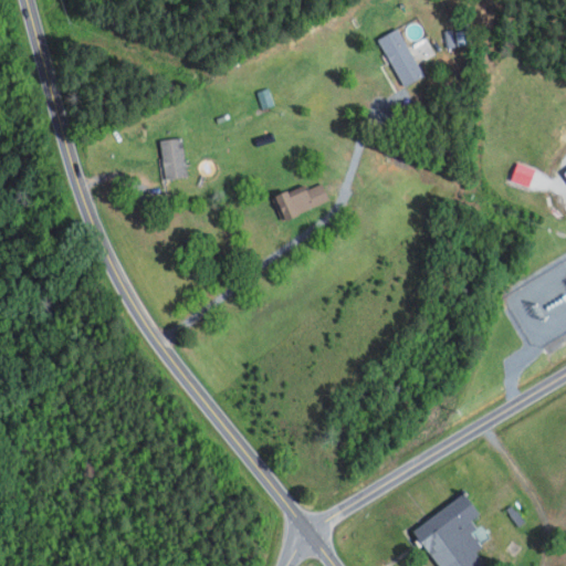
[(380,37),(402,86),(423,76),(401,27),(380,37)]
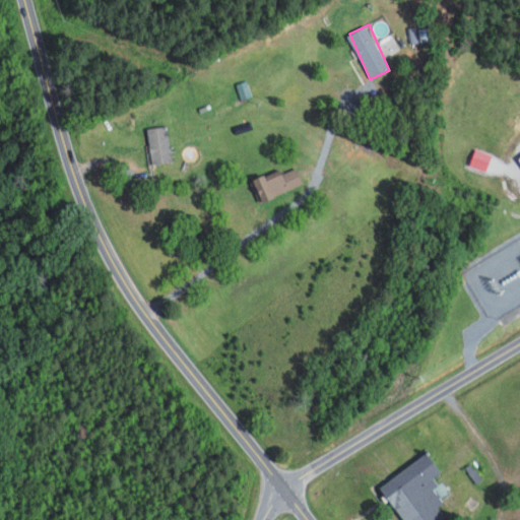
[(409,44),(435,40),(433,24),(407,29),(409,44)]
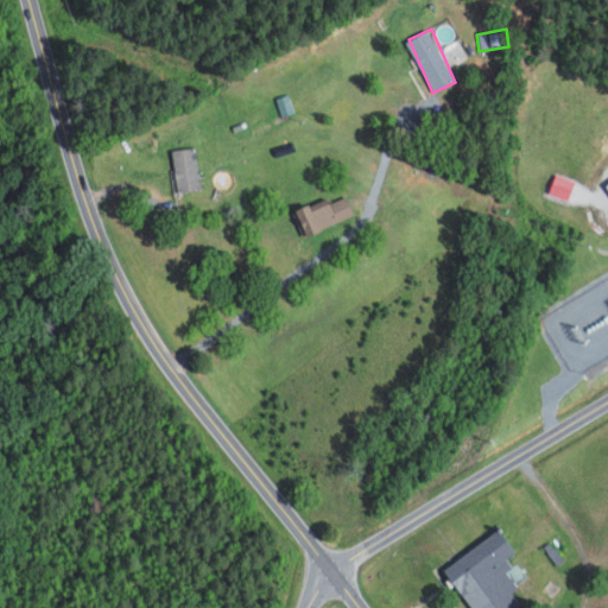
[(295,112),(289,93),(276,97),(282,115),(295,112)]
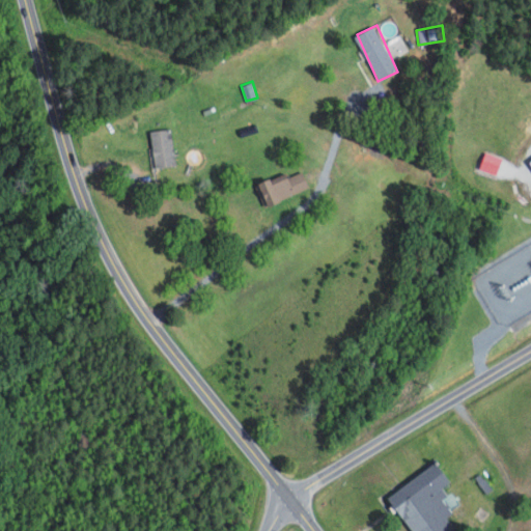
[(156,167),(176,165),(173,129),(151,131),(156,167)]
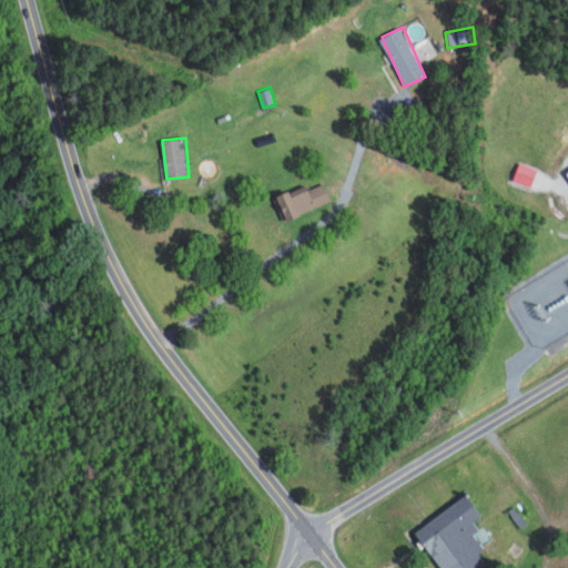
[(534,188),(539,169),(520,162),(514,181),(534,188)]
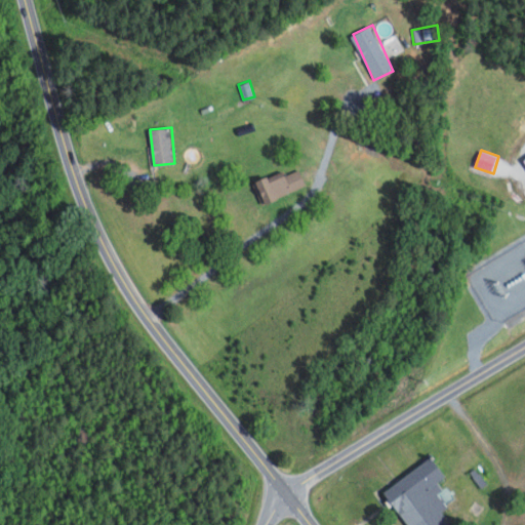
[(409,524),(453,524),(444,511),(451,507),(436,484),(448,476),(435,456),(386,489),(409,524)]
